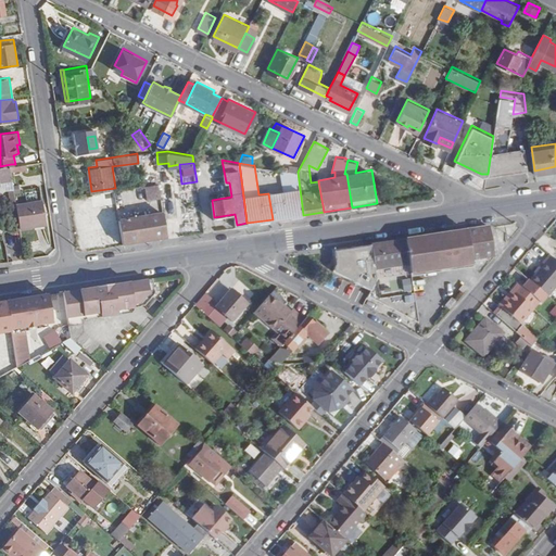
[(0,185),(14,184),(12,169),(11,164),(0,166),(0,185)]
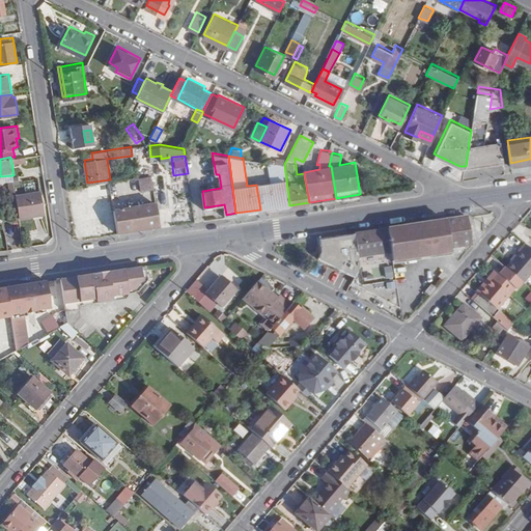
[(143,162),(145,174),(151,173),(149,161),(143,162)]
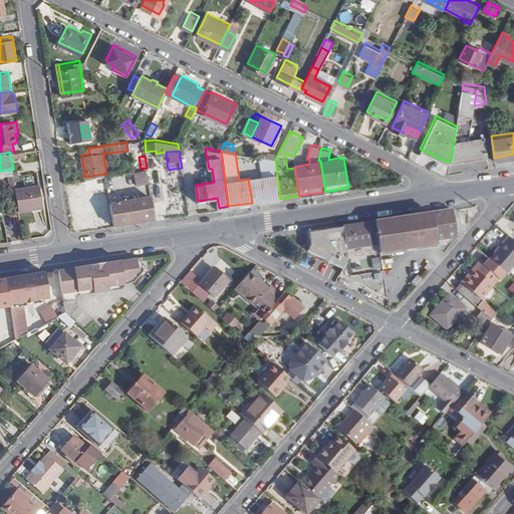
[(275,159),(260,156),(263,177),(277,175),(275,159)]
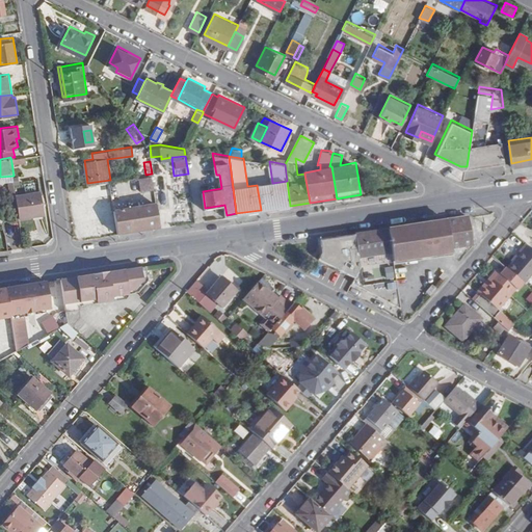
[(154,186),(152,174),(145,175),(139,176),(141,188),(154,186)]
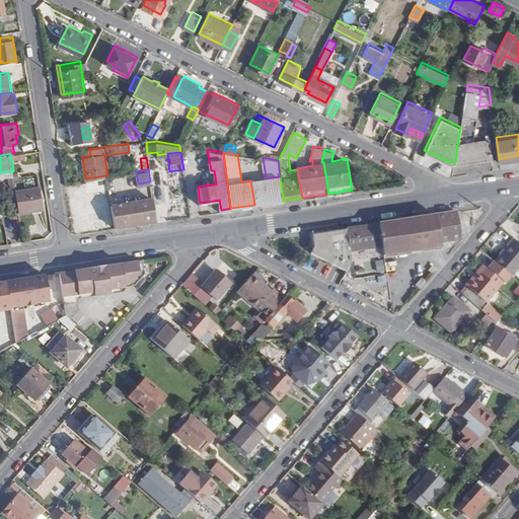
[(257,179),(261,204),(283,201),(280,176),(266,178),(257,179)]
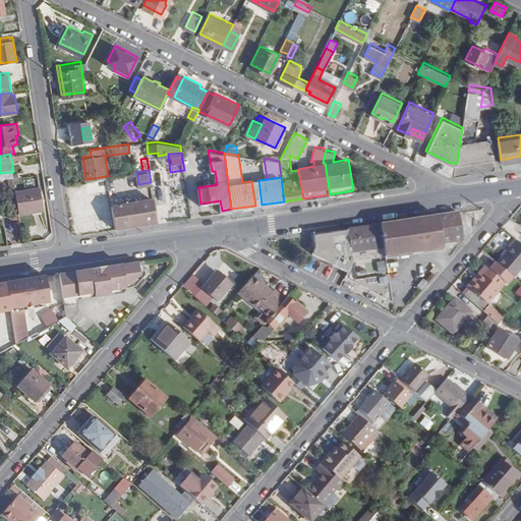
[(262,205),(258,180),(251,181),(255,206),(262,205)]
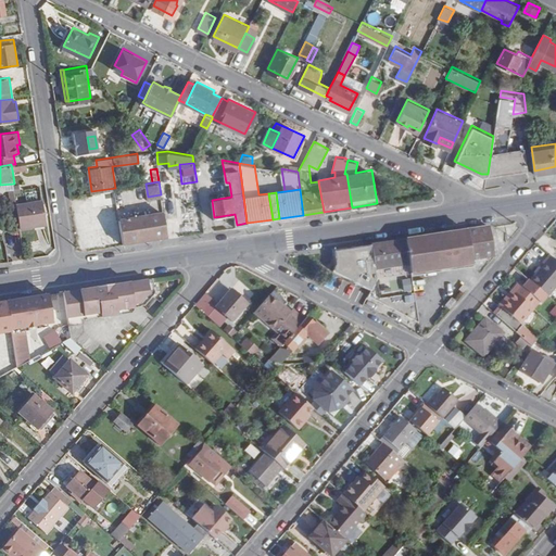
[(47,224),(42,199),(17,202),(17,204),(22,227),(47,224)]
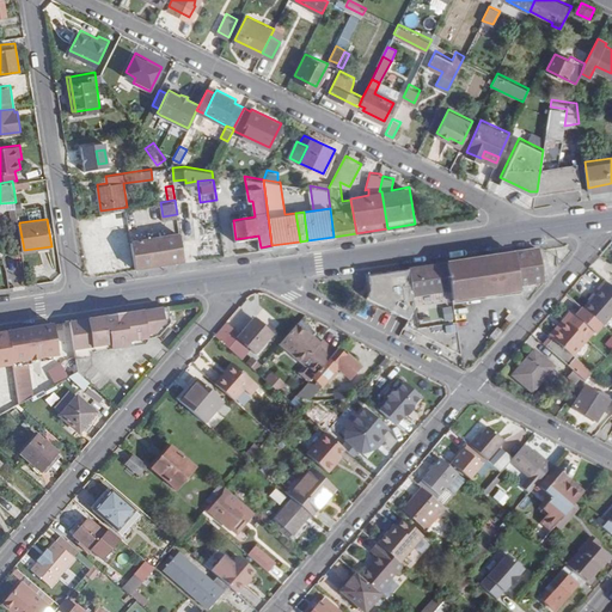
[(173,259),(184,258),(179,231),(170,232),(173,259)]
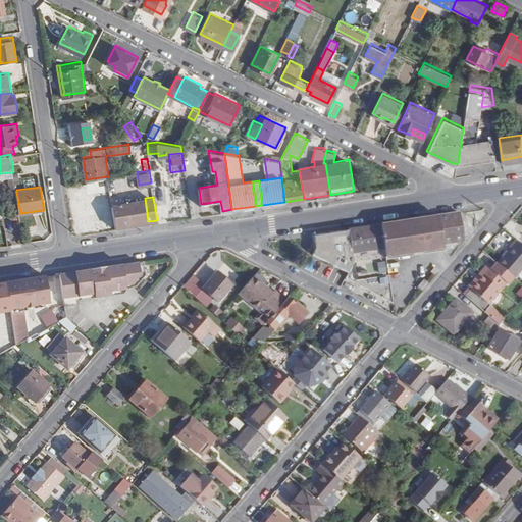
[(112,203),(115,226),(148,221),(145,198),(112,203)]
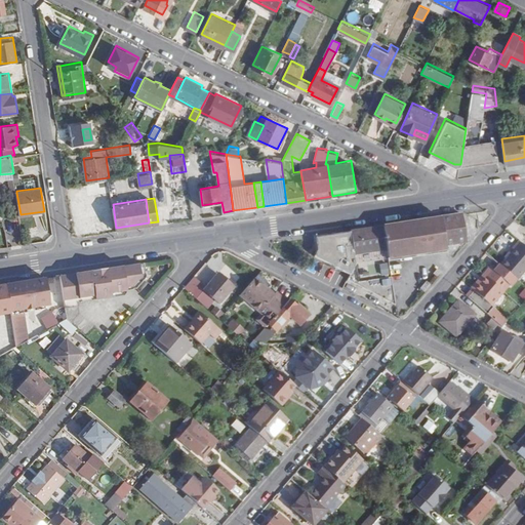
[(465,211),(384,224),(389,255),(447,247),(446,242),(468,239),(465,211)]
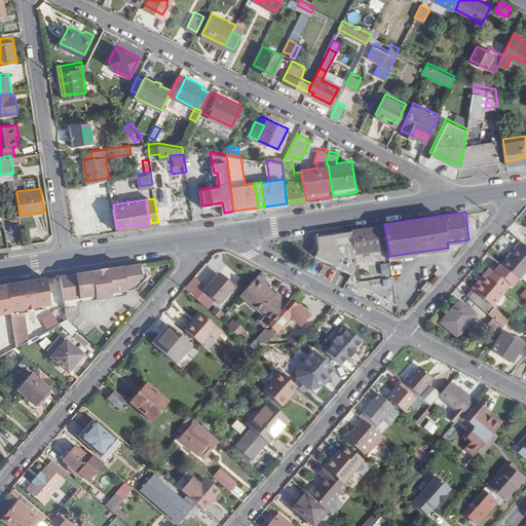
[(348,277),(397,302),(389,256),(384,224),(351,229),(357,262),(351,272),(348,277)]
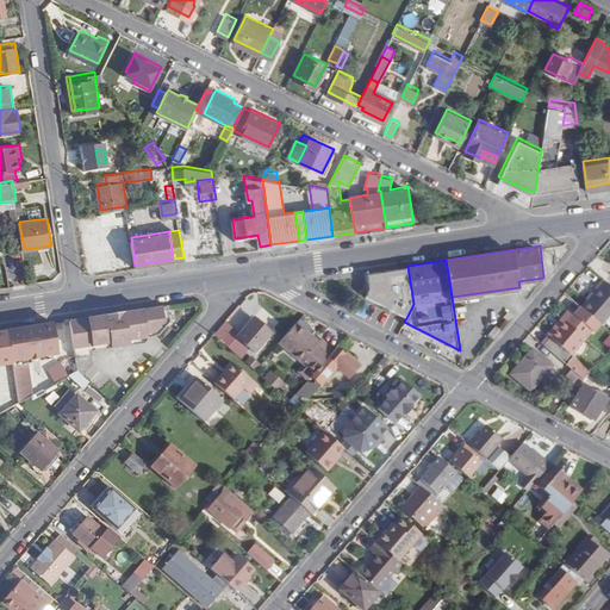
[(414,304),(408,266),(367,272),(369,287),(367,296),(408,316),(414,304)]
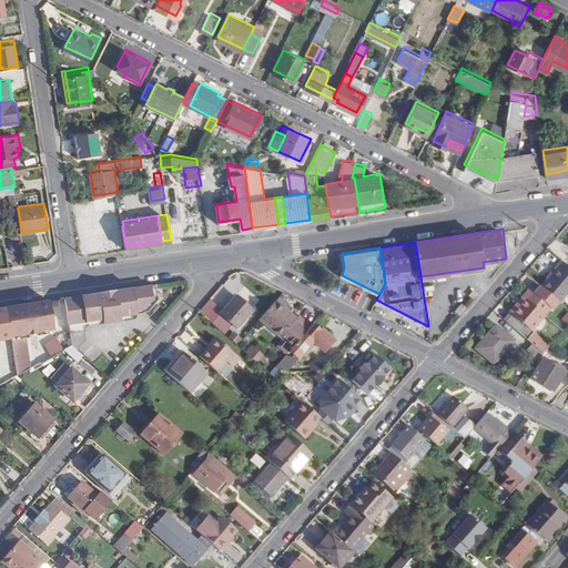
[(548,277),(543,285),(558,298),(559,300),(567,290),(567,263),(563,259),(550,272),(553,273),(548,277)]
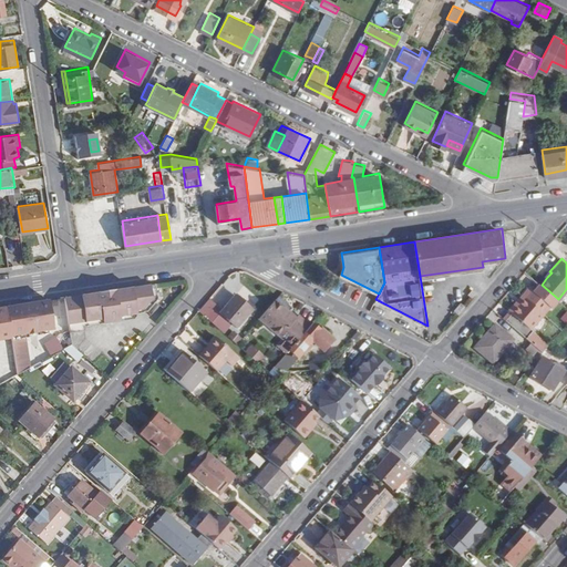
[(103,289),(64,295),(71,341),(76,346),(85,336),(83,319),(144,310),(144,309),(147,308),(158,297),(156,281),(103,289)]
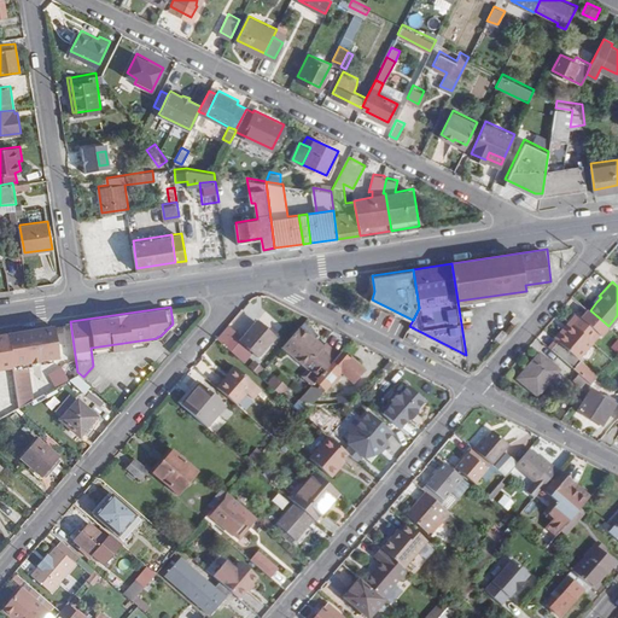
[(589,309),(584,315),(598,327),(602,331),(607,325),(590,310),(589,309)]
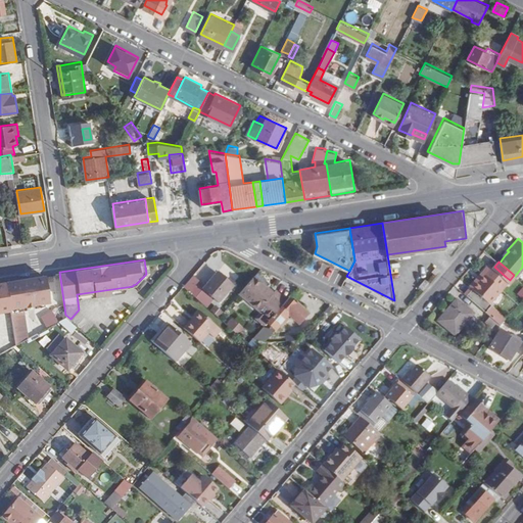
[(466,293),(475,301),(485,310),(490,314),(501,323),(507,316),(489,300),(502,286),(500,284),(506,277),(494,267),(489,263),(483,269),(486,271),(466,293)]
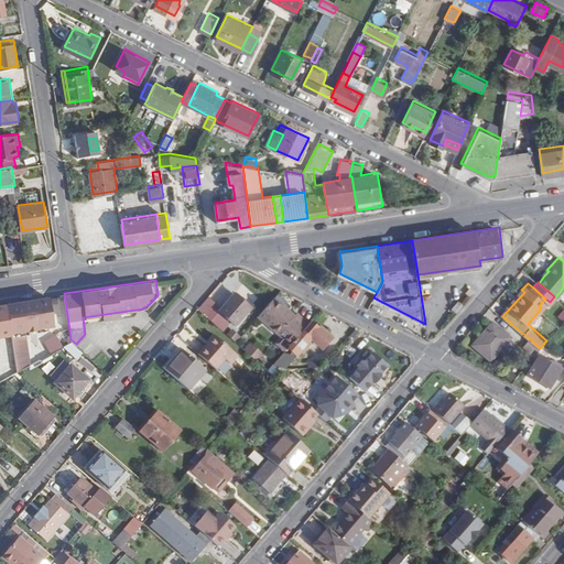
[(218,308),(213,304),(205,314),(220,327),(230,317),(235,322),(250,305),(234,290),(218,308)]
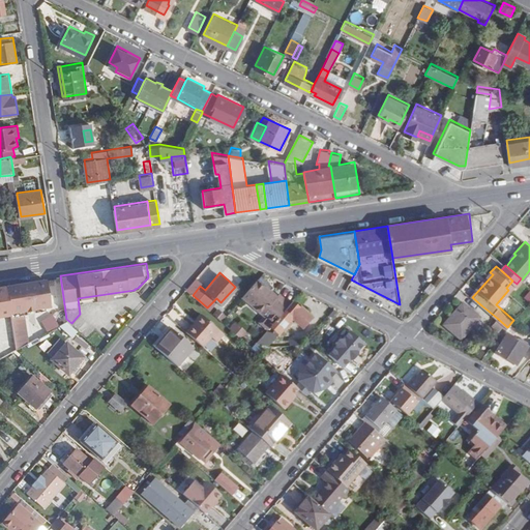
[(490,272),(470,295),(472,297),(493,274),(490,272)]
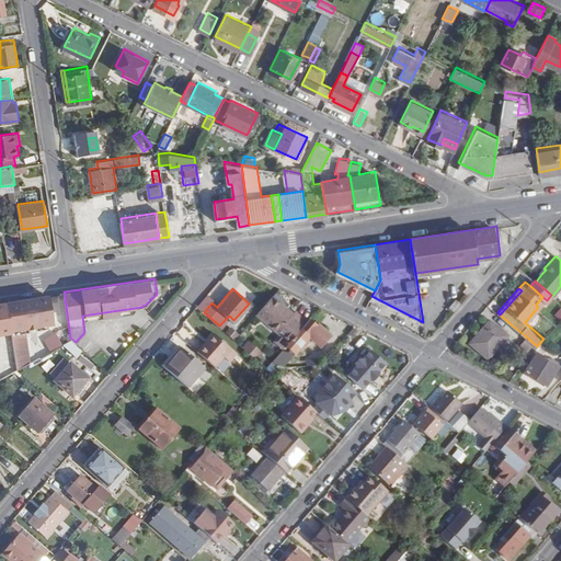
[(294,312),(272,294),(256,312),(276,330),(272,335),(283,346),(285,343),(307,319),(296,309),(294,312)]
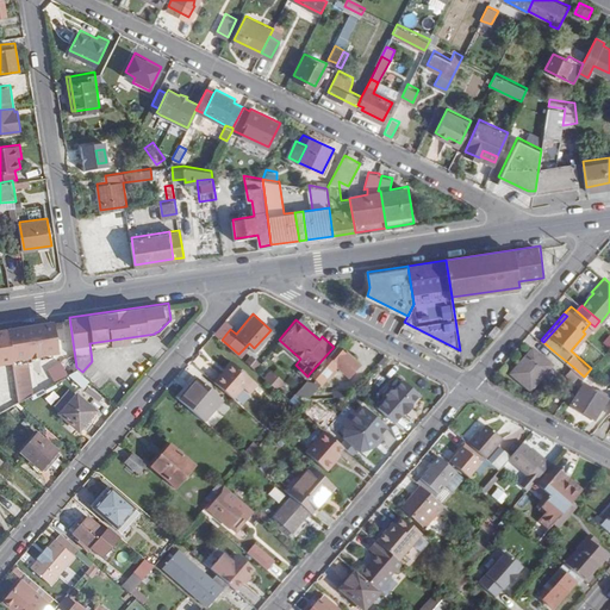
[(53,321),(7,327),(12,356),(13,363),(27,360),(31,360),(30,356),(39,355),(39,354),(38,350),(43,349),(44,353),(55,352),(57,348),(53,321)]
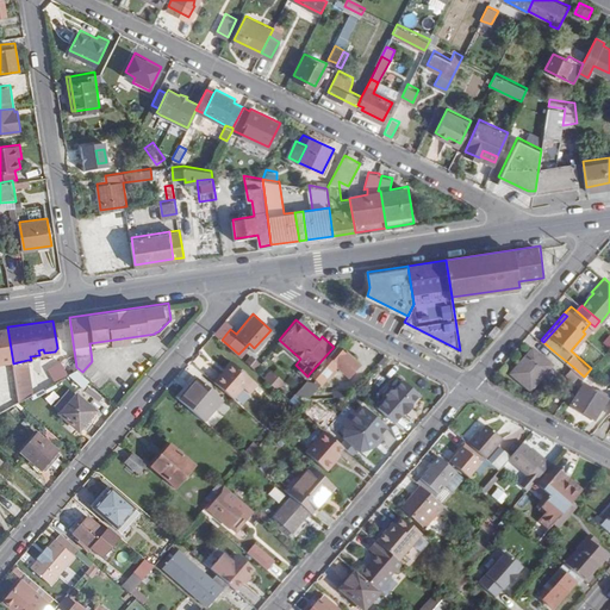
[(7,327),(0,328),(0,358),(12,356),(7,327)]
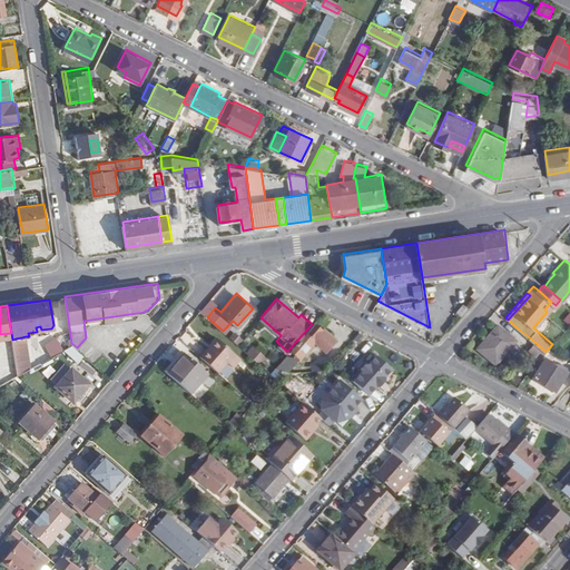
[(290,349),(298,356),(314,340),(326,350),(336,340),(330,334),(331,332),(323,325),(322,327),(314,321),(312,324),(290,349)]
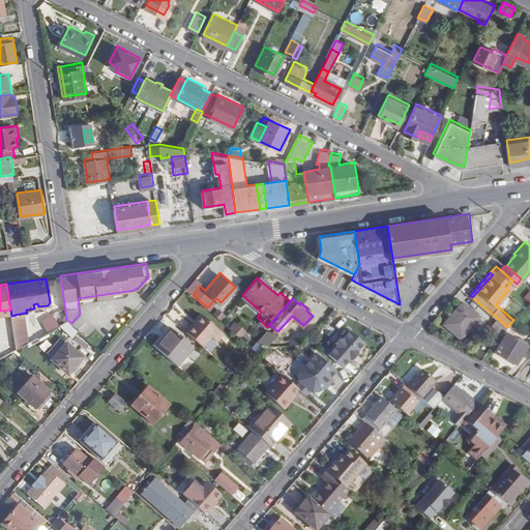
[(462,336),(479,316),(463,301),(445,321),(462,336)]
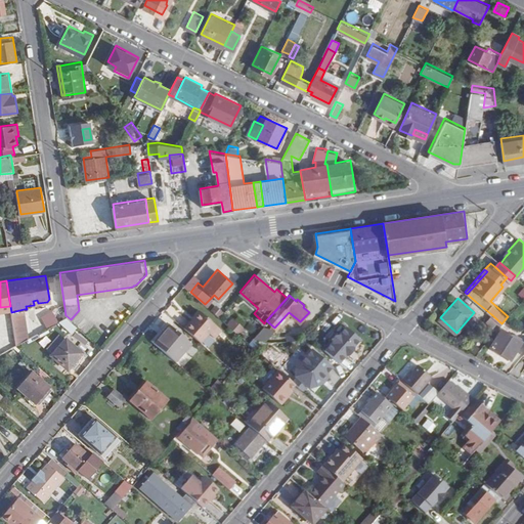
[(222,311),(216,305),(212,310),(218,315),(222,311)]
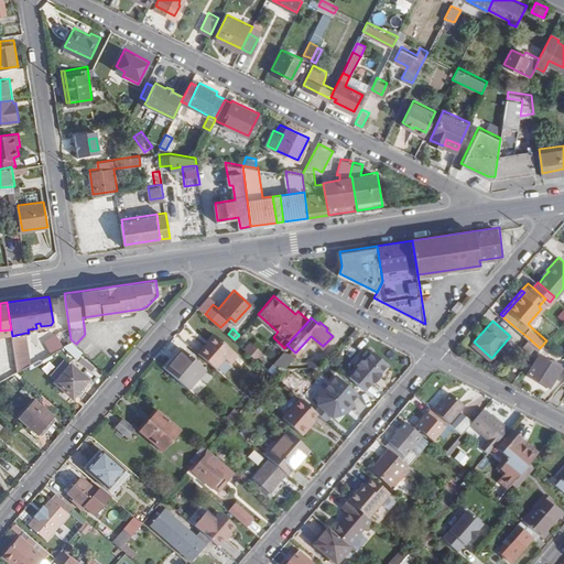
[(55,332),(43,338),(51,351),(63,345),(55,332)]
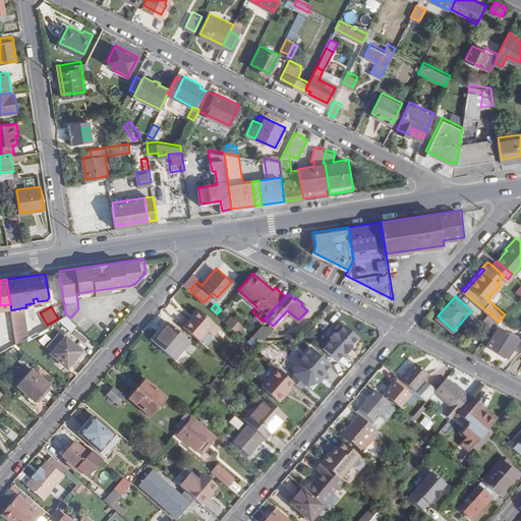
[(23,307),(11,310),(11,312),(12,312),(14,326),(14,330),(15,341),(27,335),(23,307)]
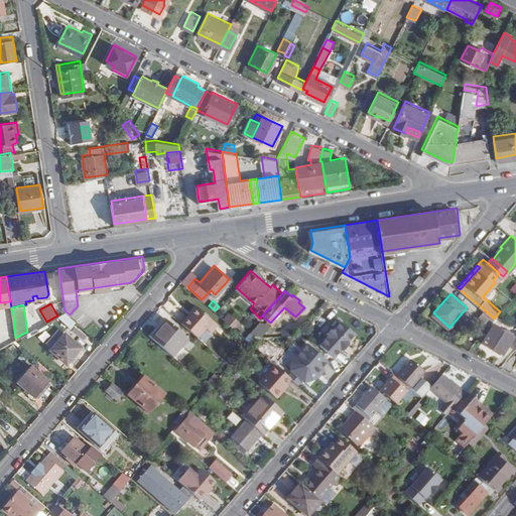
[(196,304),(186,314),(188,315),(198,305),(196,304)]
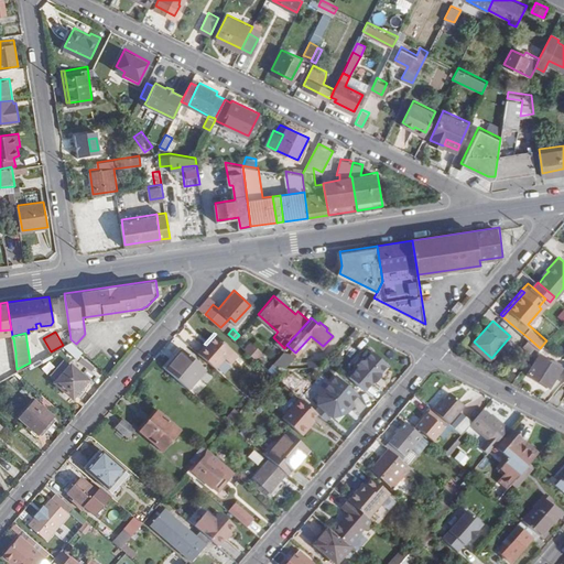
[(206,345),(204,344),(197,351),(220,371),(237,351),(216,334),(206,345)]
